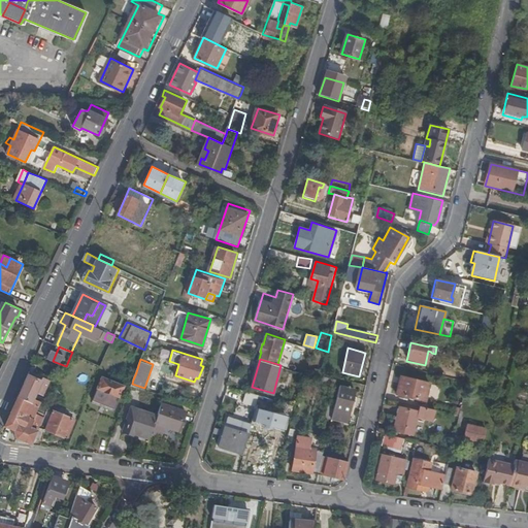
[(29,373),(4,426),(12,428),(20,437),(31,443),(38,428),(42,420),(35,417),(33,420),(22,415),(24,411),(33,415),(38,404),(31,401),(34,394),(41,397),(48,382),(29,373)]
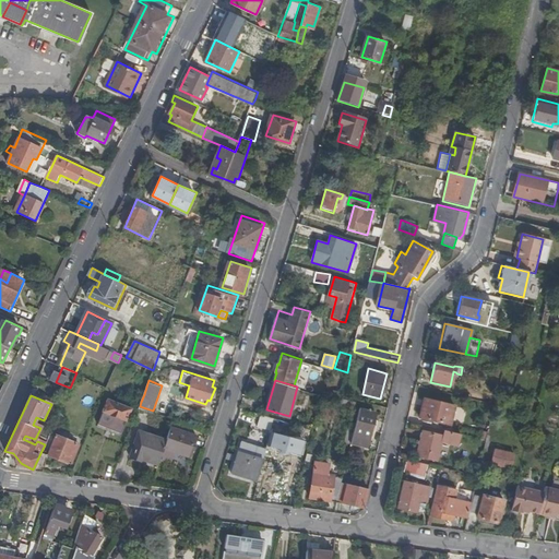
[(132,407),(109,399),(98,423),(122,432),(132,407)]
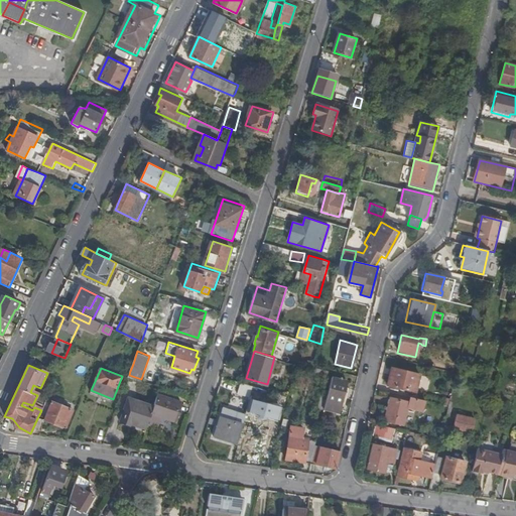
[(329,377),(330,371),(315,368),(314,374),(329,377)]
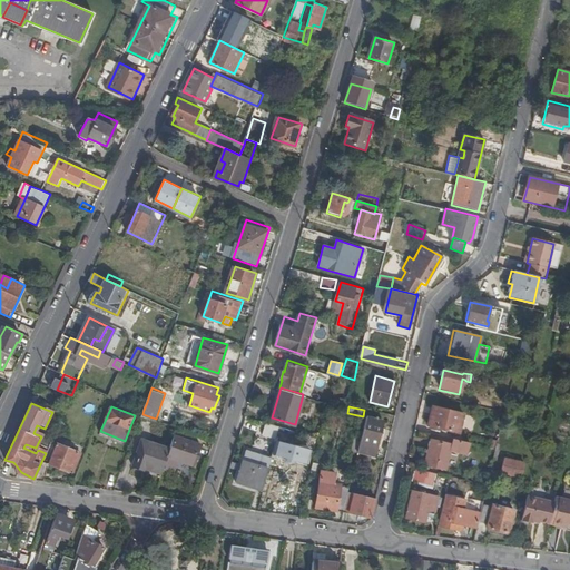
[(426,428),(457,434),(462,414),(431,408),(426,428)]
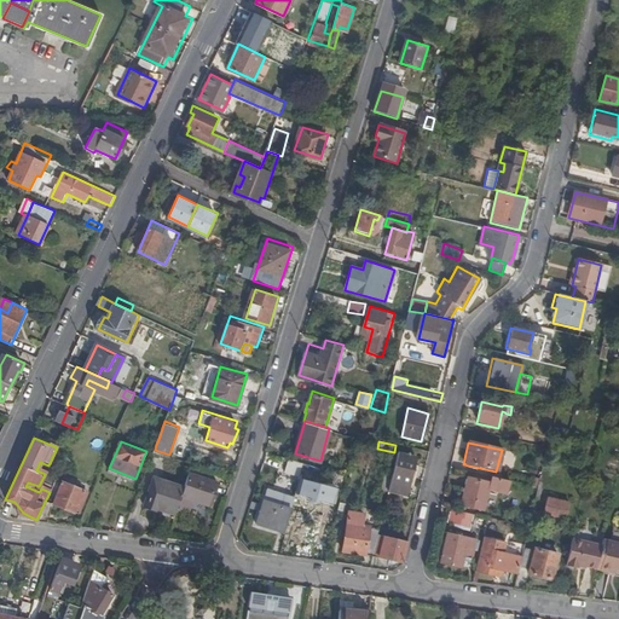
[(417,456),(398,451),(388,491),(406,496),(412,474),(415,462),(417,456)]
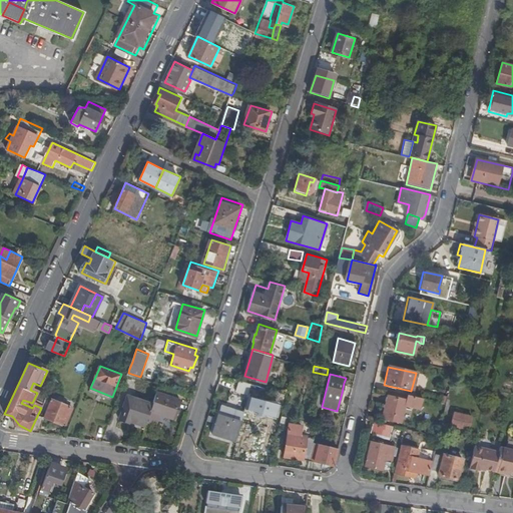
[(252,384),(235,379),(231,390),(248,396),(252,384)]
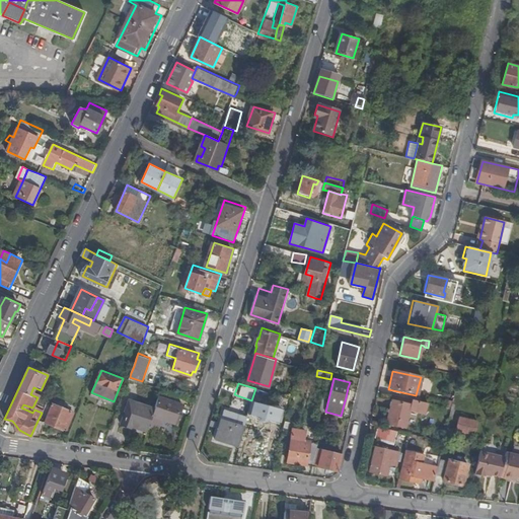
[(49,397),(47,401),(53,403),(60,386),(54,384),(49,397)]
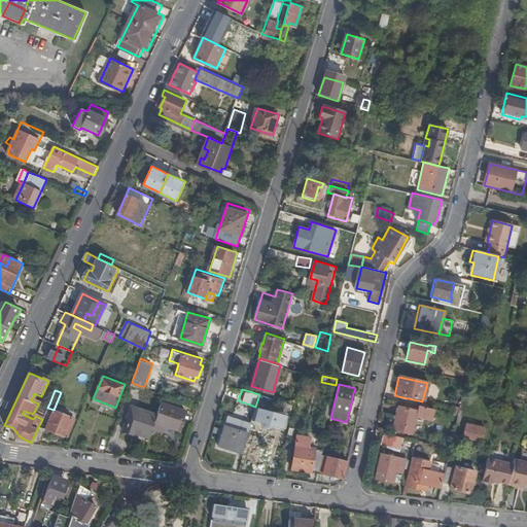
[(156,414),(150,433),(160,435),(163,424),(177,428),(184,408),(161,401),(156,414)]
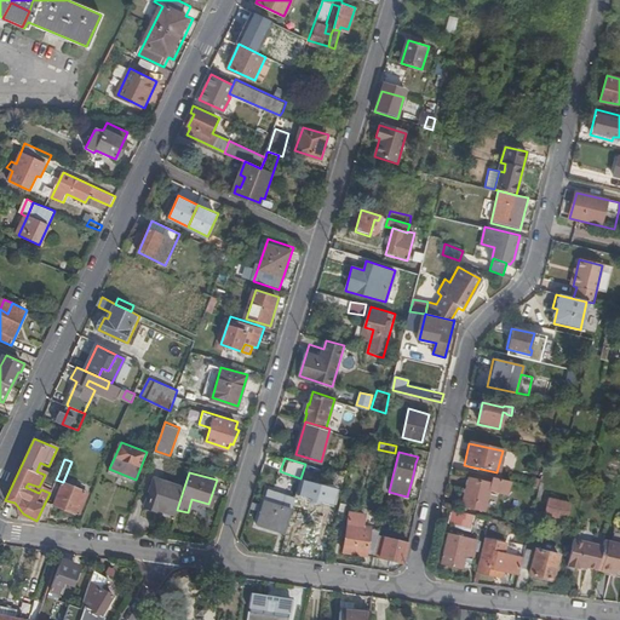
[(298,495),(334,505),(338,491),(322,487),(325,477),(310,474),(308,482),(303,481),(298,495)]
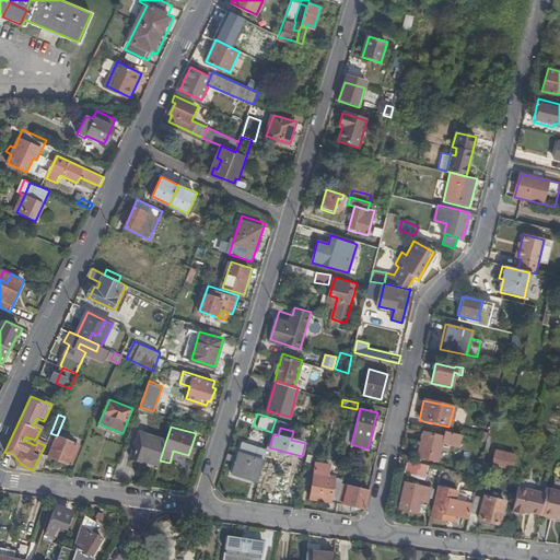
[(38,439),(46,442),(50,433),(46,431),(43,429),(38,439)]
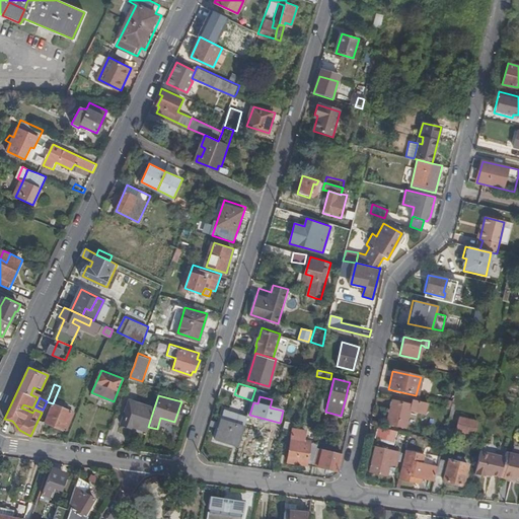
[(133,425),(147,430),(148,427),(154,408),(131,400),(122,425),(132,428),(133,425)]
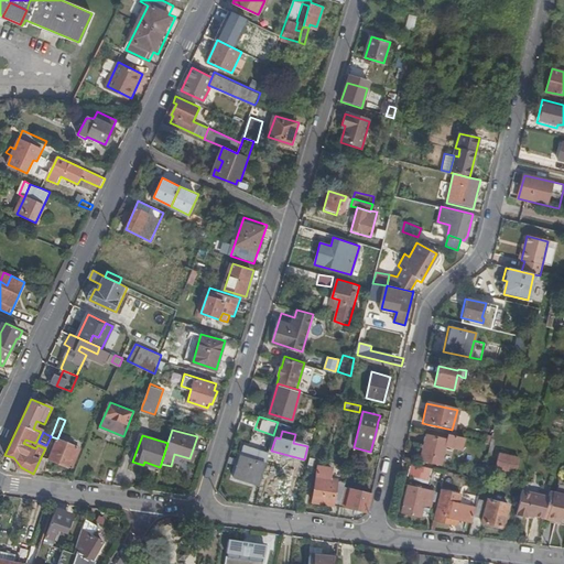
[(46,445),(45,448),(41,457),(68,467),(77,447),(57,438),(51,436),(46,445)]
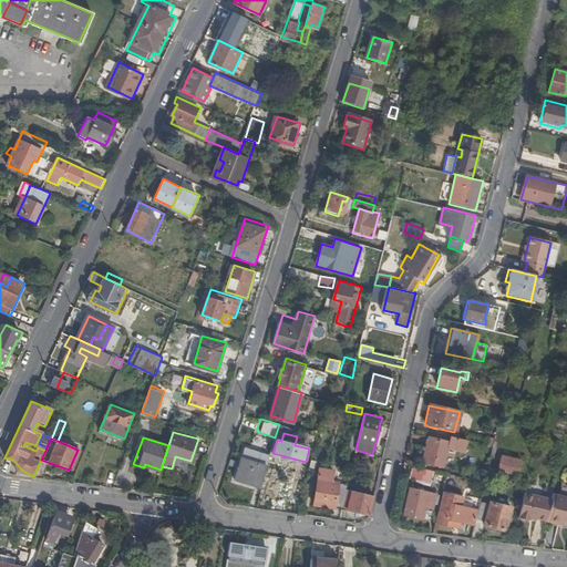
[(422,465),(443,470),(449,444),(429,439),(422,465)]
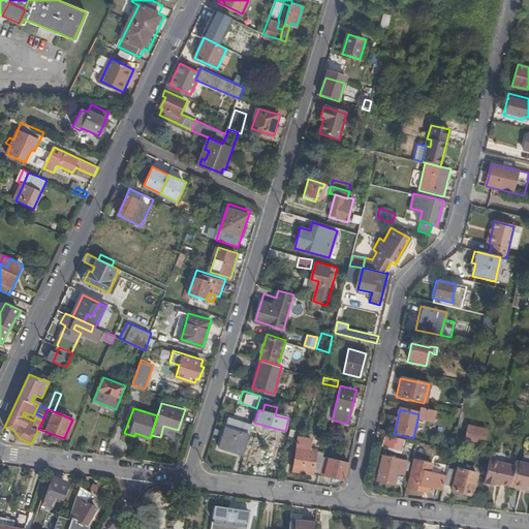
[(72,419),(64,438),(68,439),(76,421),(72,419)]
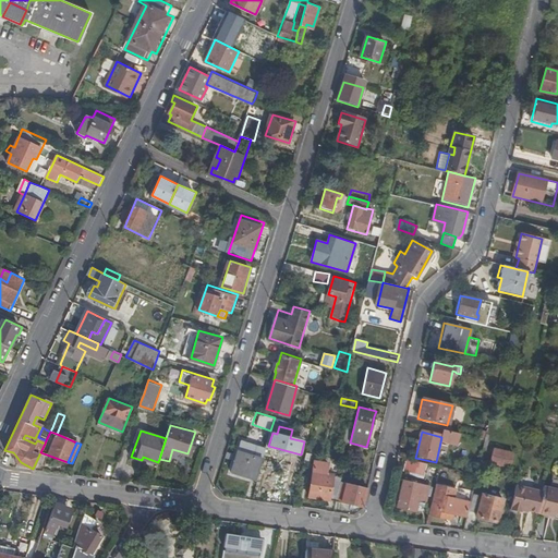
[(489,459),(510,464),(513,449),(493,445),(489,459)]
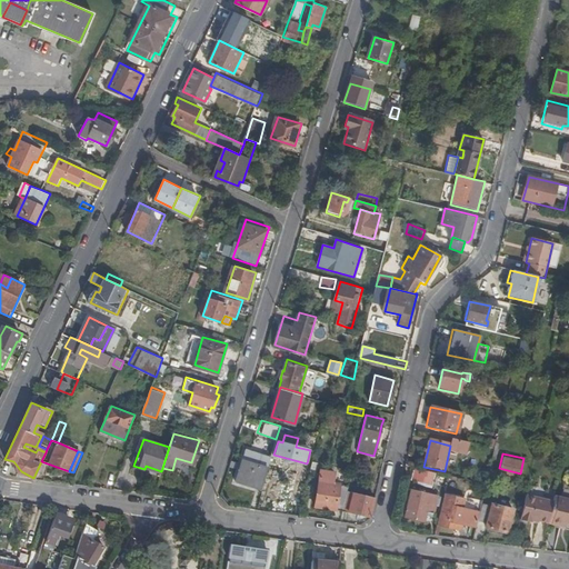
[(236,481),(261,489),(268,468),(242,459),(236,481)]
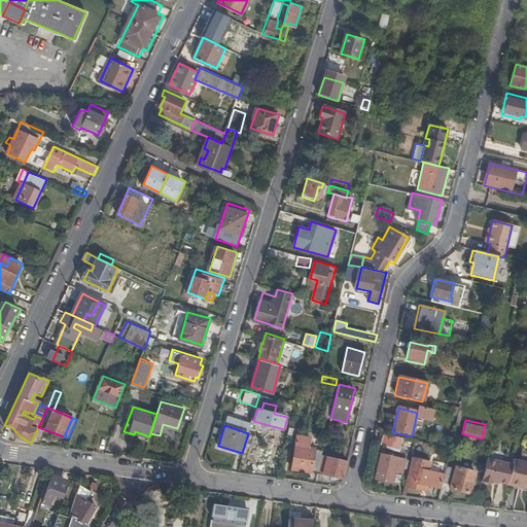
[(316,470),(321,454),(322,448),(309,446),(311,434),(296,432),(289,466),(316,470)]
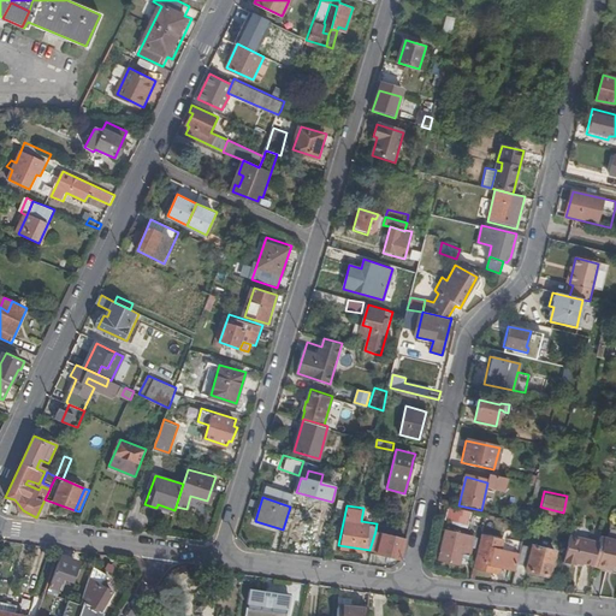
[(472,514),(448,509),(445,522),(468,528),(472,514)]
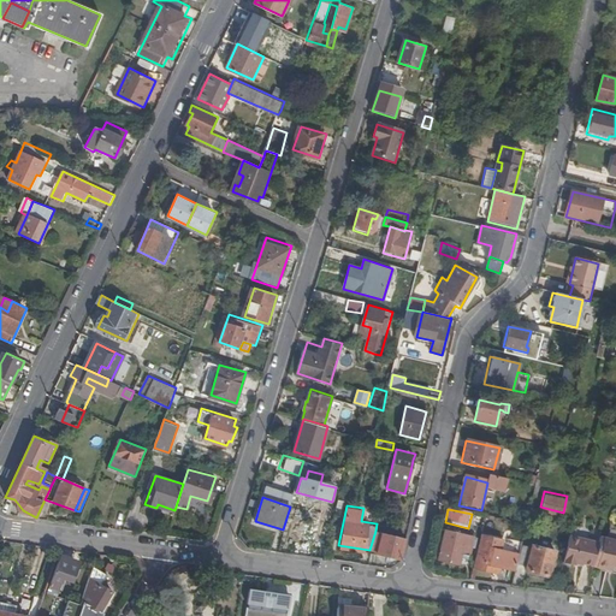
[(437,558),(457,563),(460,552),(468,555),(472,535),(445,529),(437,558)]
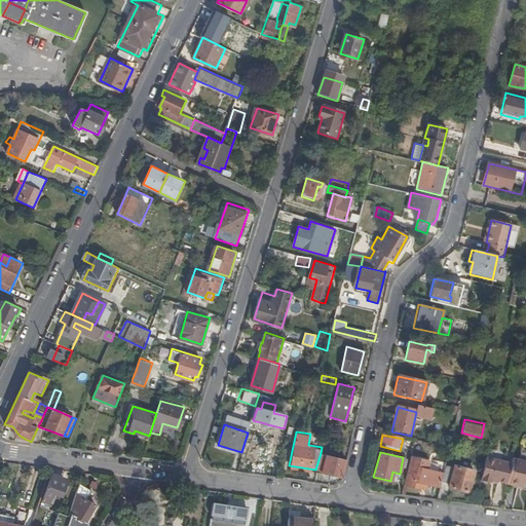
[(315,470),(315,473),(342,479),(347,459),(321,453),(315,470)]
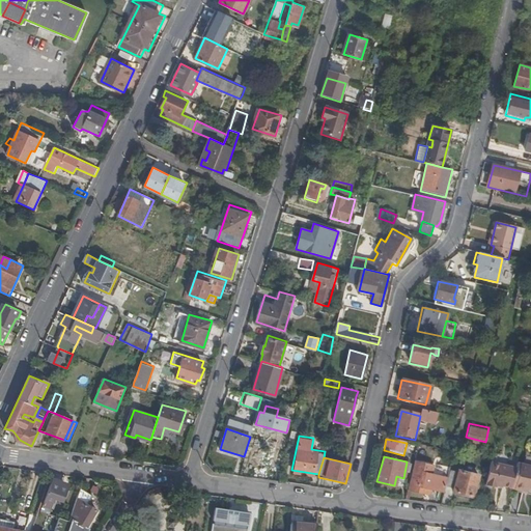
[(514,469),(509,491),(526,494),(527,491),(530,491),(530,459),(516,457),(514,469)]
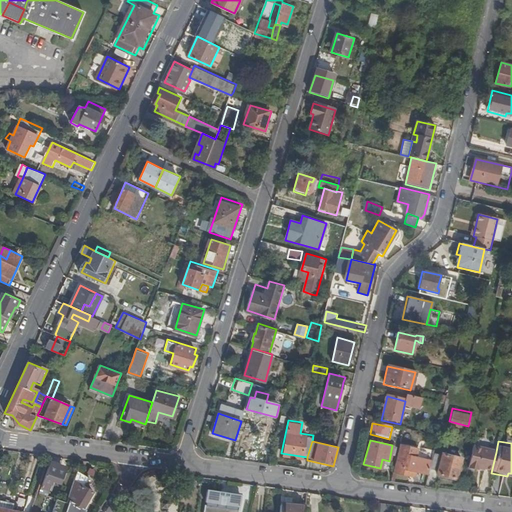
[(412,469),(427,473),(431,459),(415,455),(417,448),(400,444),(394,471),(410,475),(412,469)]
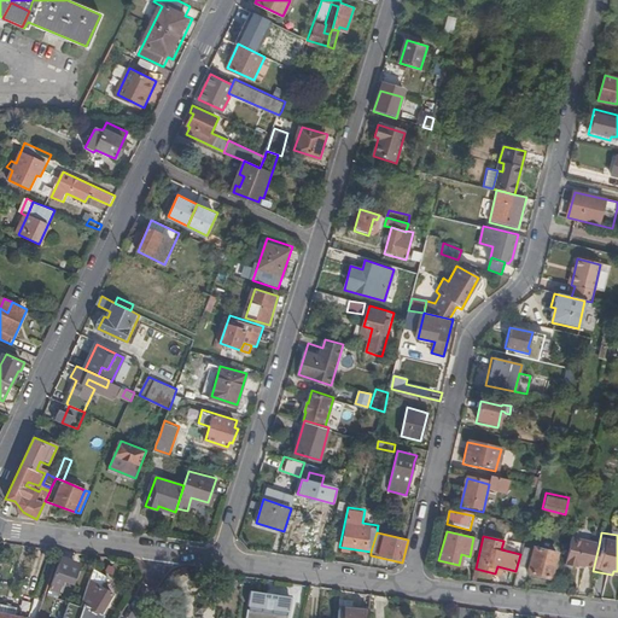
[(571,540),(564,569),(575,572),(576,566),(593,571),(599,546),(571,540)]
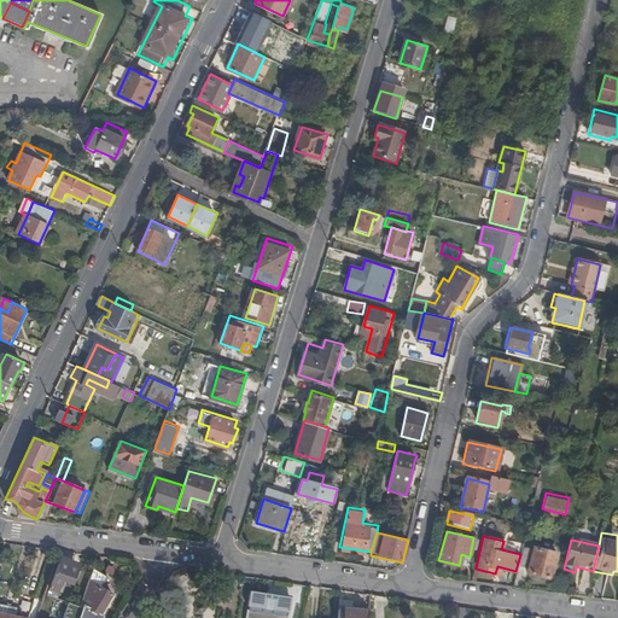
[(528,571),(549,576),(555,551),(534,546),(532,548),(524,546),(519,564),(528,566),(528,571)]
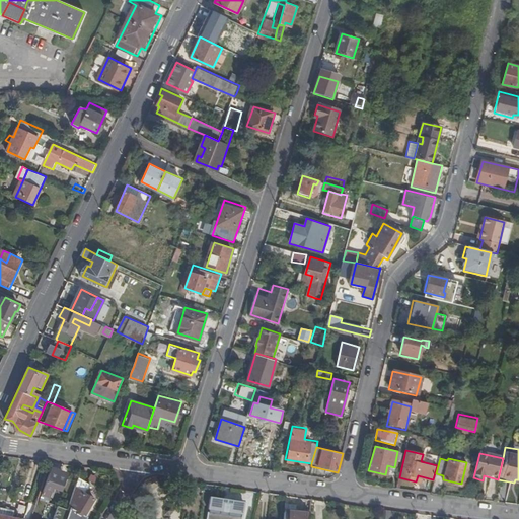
[(42,496),(50,498),(55,486),(63,489),(67,477),(59,474),(60,469),(51,466),(46,483),(42,496)]
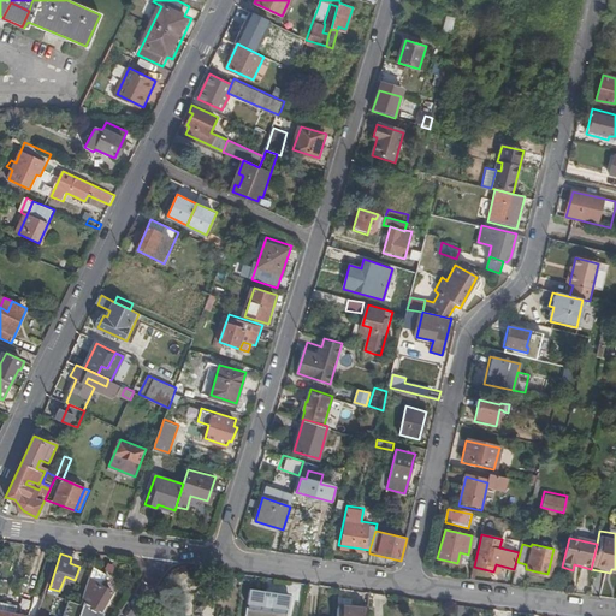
[(108,574),(94,564),(81,599),(100,611),(111,592),(104,587),(101,586),(108,574)]
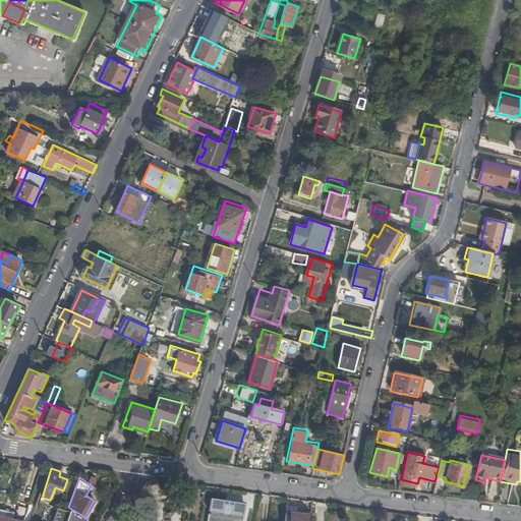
[(94,486),(92,485),(85,496),(88,497),(94,486)]
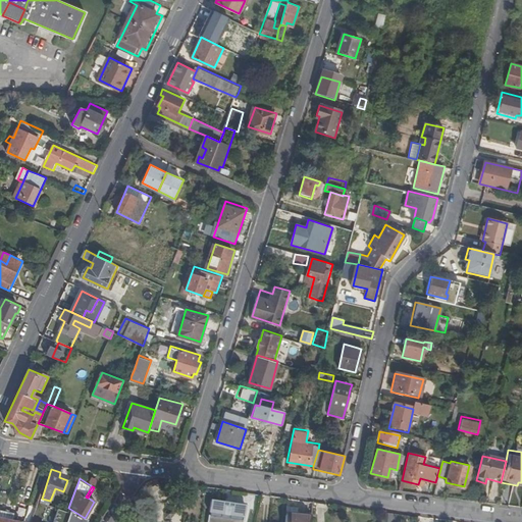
[(94,502),(85,518),(87,520),(97,504),(94,502)]
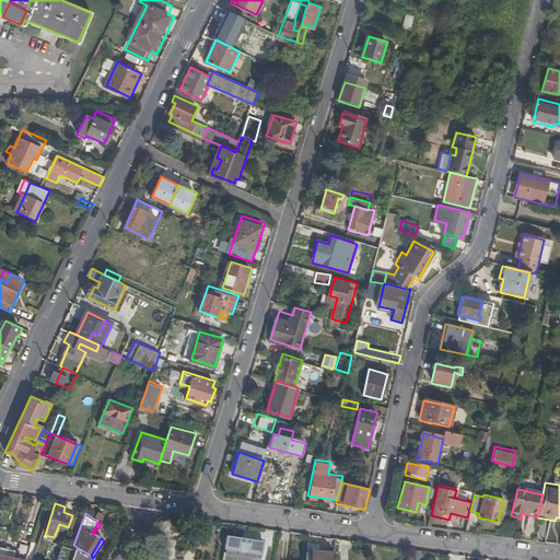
[(261,559),(265,544),(226,538),(222,559),(261,559)]
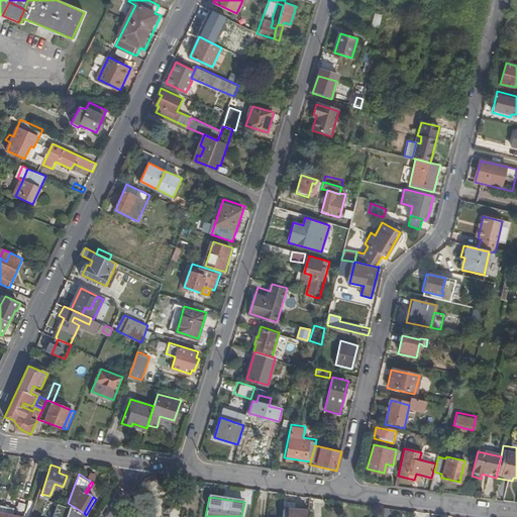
[(84,513),(68,503),(66,507),(58,504),(54,516),(85,516),(86,515),(84,513)]
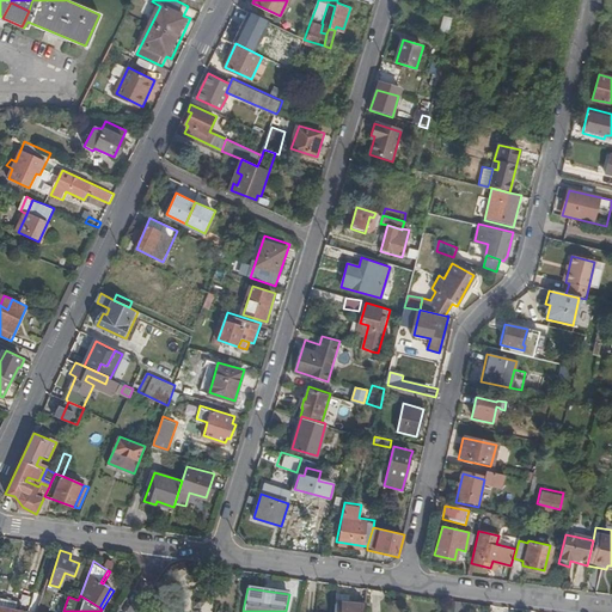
[(17,601),(0,598),(0,605),(16,609),(17,601)]
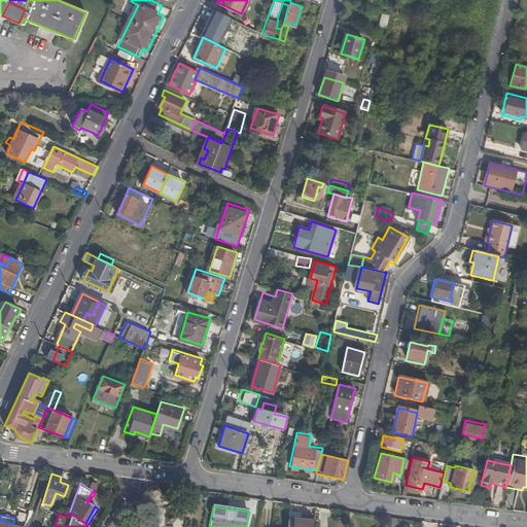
[(314,526),(316,521),(291,518),(289,526),(314,526)]
